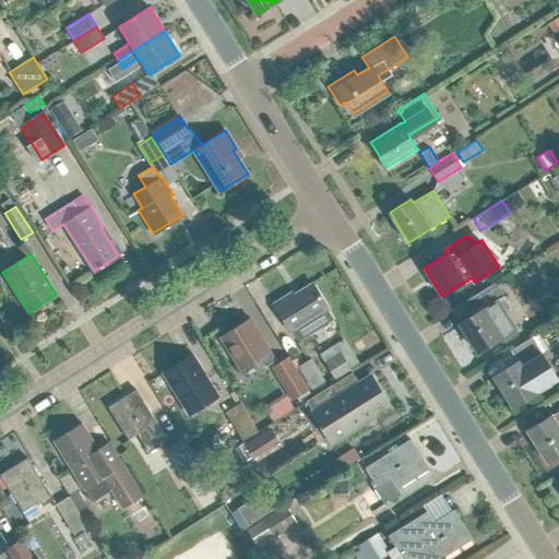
[(292,292),(273,302),(290,331),(297,342),(333,319),(326,309),(328,308),(312,283),(293,295),(292,292)]
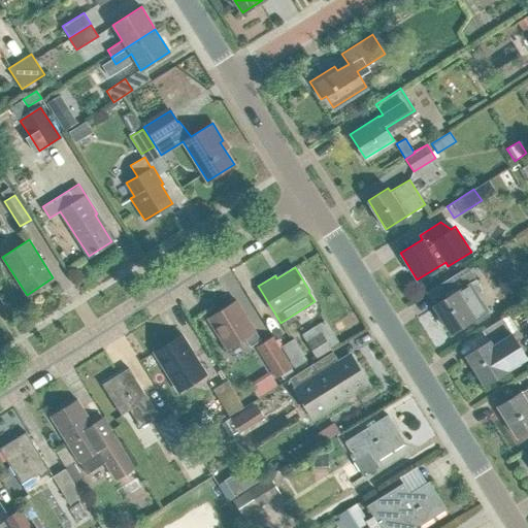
[(475,323),(487,316),(474,296),(483,291),(469,269),(450,282),(456,291),(433,305),(451,332),(472,319),(475,323)]
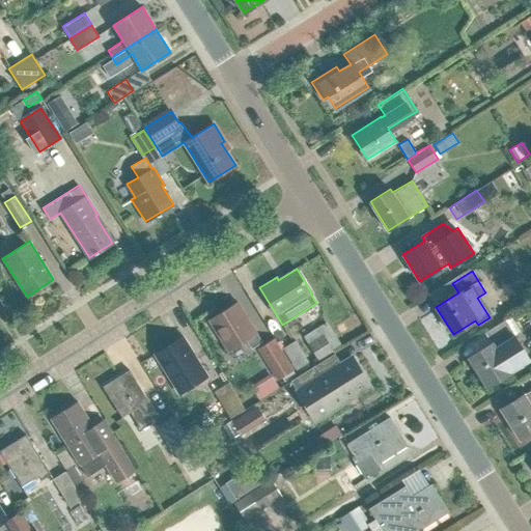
[(251,347),(261,341),(238,302),(208,319),(227,351),(246,339),(251,347)]
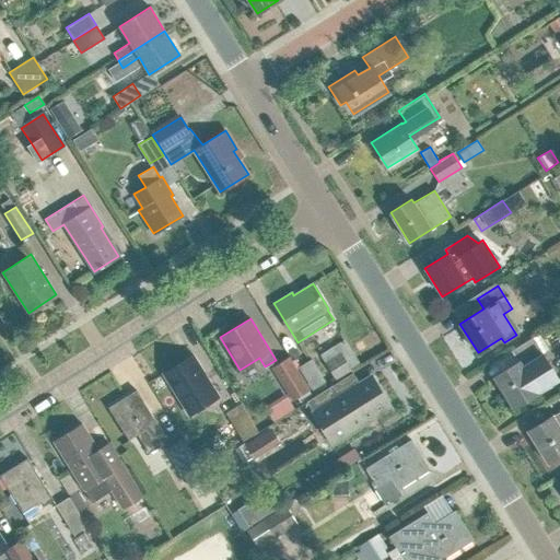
[(539,392),(558,378),(532,337),(511,350),(518,361),(493,376),(513,408),(539,392)]
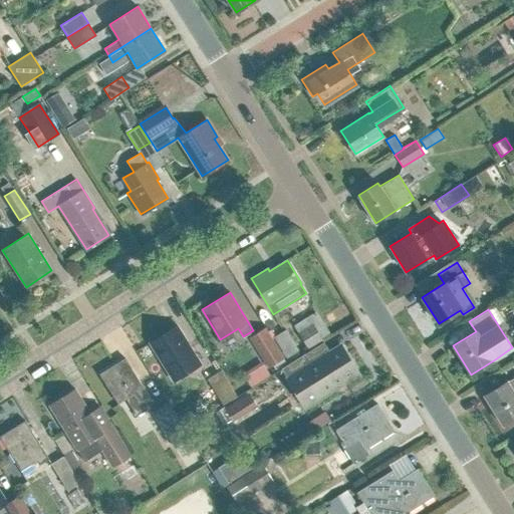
[(169,373),(176,369),(180,376),(201,363),(177,325),(150,342),(169,373)]
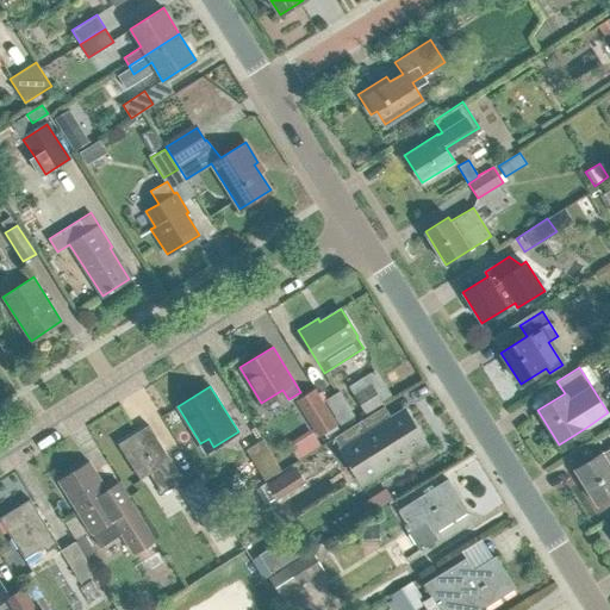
[(318,434),(336,423),(315,390),(297,400),(318,434)]
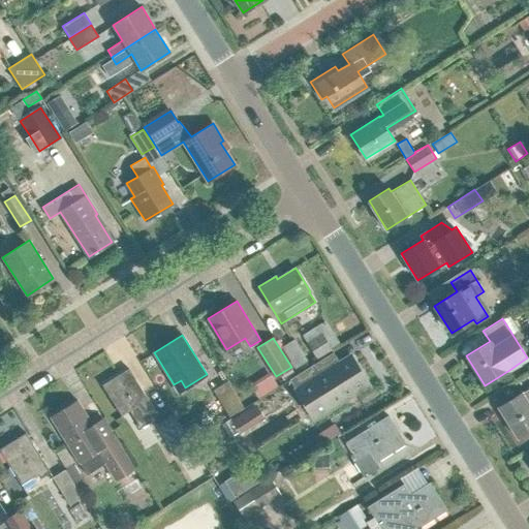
[(294,368),(307,361),(293,339),(281,346),(294,368)]
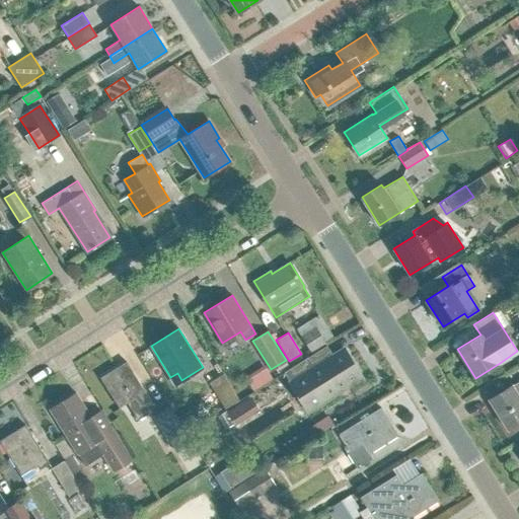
[(311,408),(361,376),(344,349),(315,366),(309,356),(287,369),(311,408)]
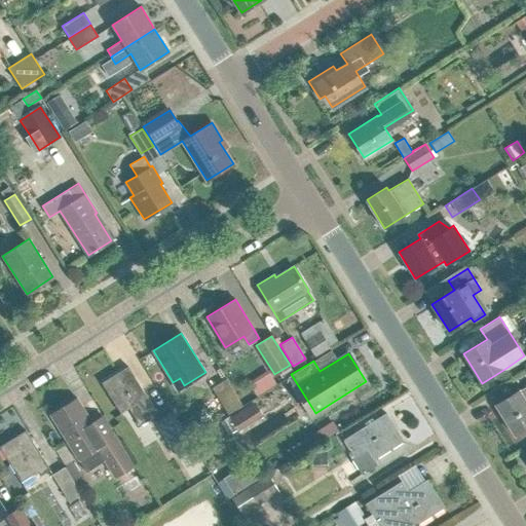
[(140,425),(157,414),(151,405),(152,405),(127,366),(102,382),(120,413),(128,408),(140,425)]
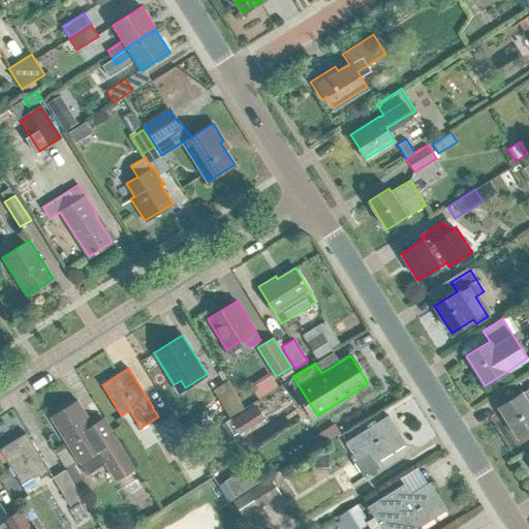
[(229,415),(243,407),(227,380),(213,390),(229,415)]
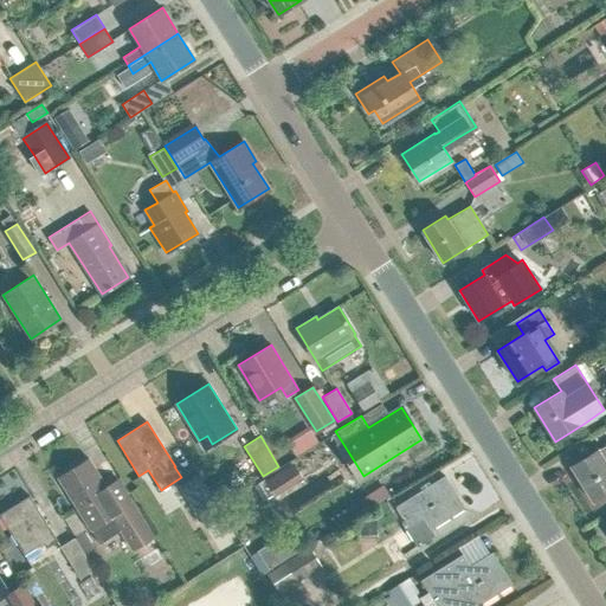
[(598,450),(571,466),(592,501),(605,491),(605,444),(598,450)]
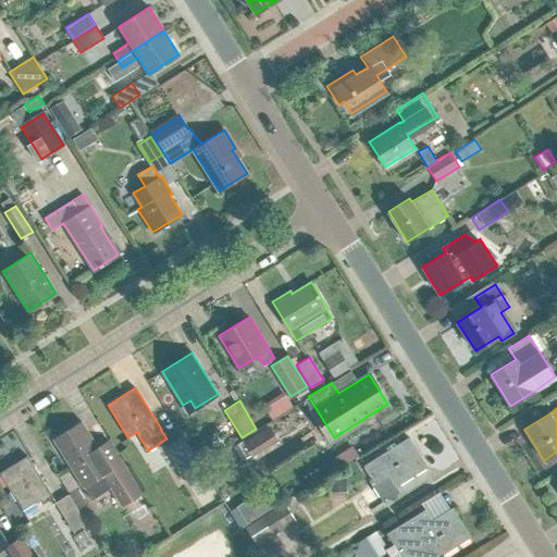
[(81,421),(53,438),(83,486),(91,499),(115,484),(126,503),(141,493),(131,475),(127,471),(120,458),(108,441),(97,447),(81,421)]
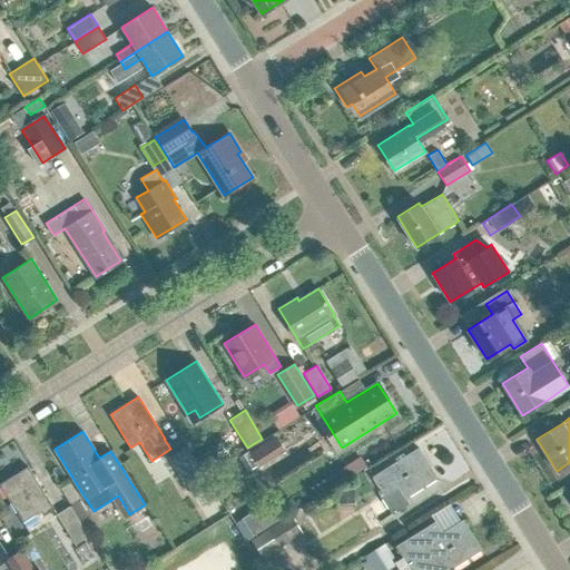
[(247,468),(282,445),(275,434),(239,457),(247,468)]
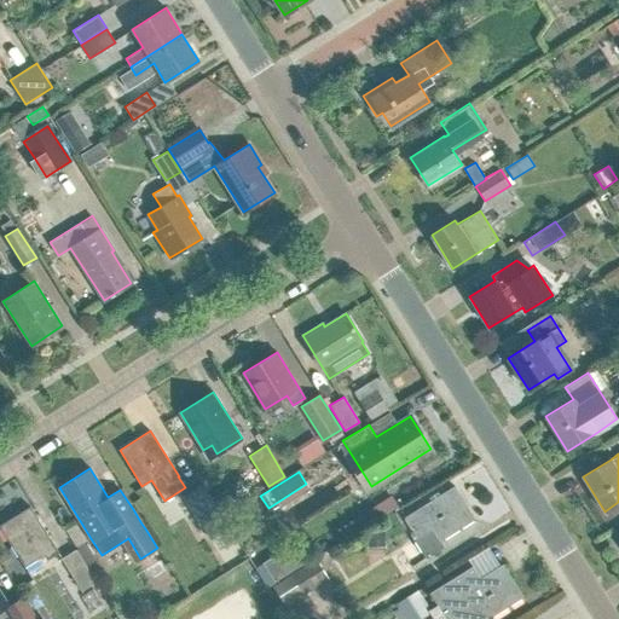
[(200,524),(219,512),(202,485),(183,497),(200,524)]
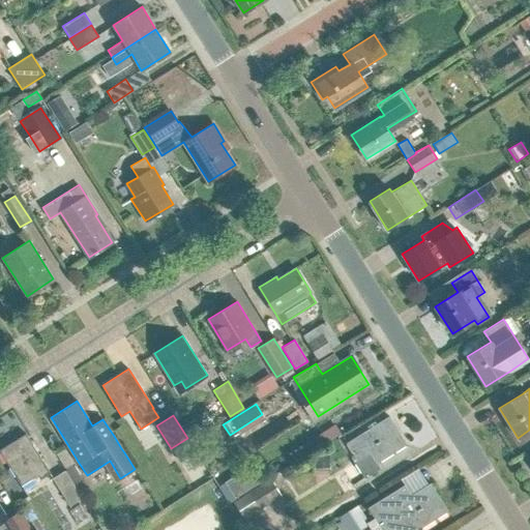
[(377,463),(406,444),(388,415),(346,442),(356,459),(353,461),(364,478),(380,468),(377,463)]
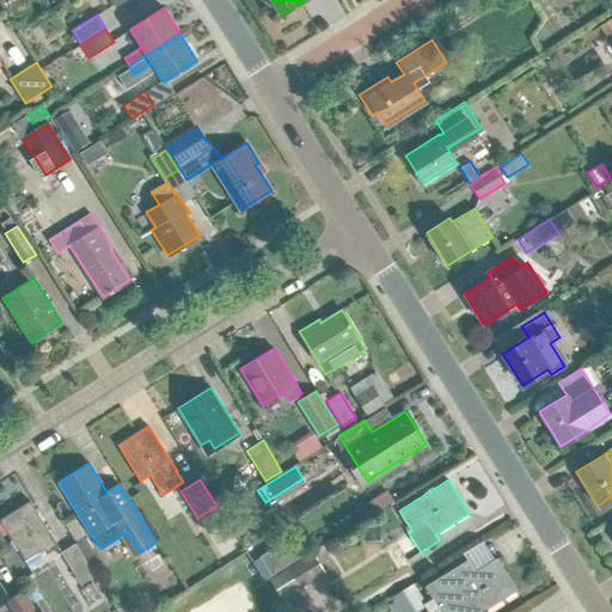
[(231,483),(212,495),(220,509),(239,497),(231,483)]
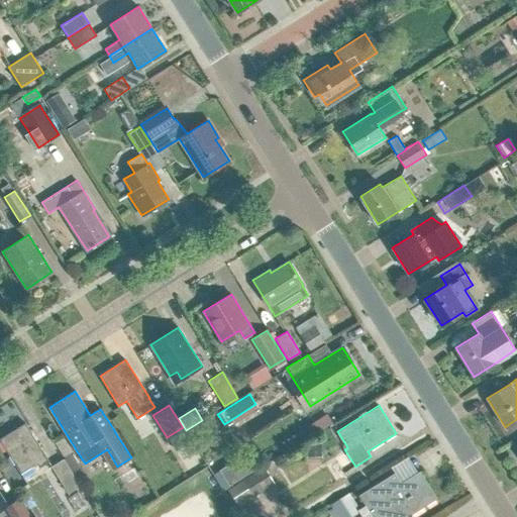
[(39,467),(48,460),(24,422),(0,437),(0,439),(18,469),(33,458),(39,467)]
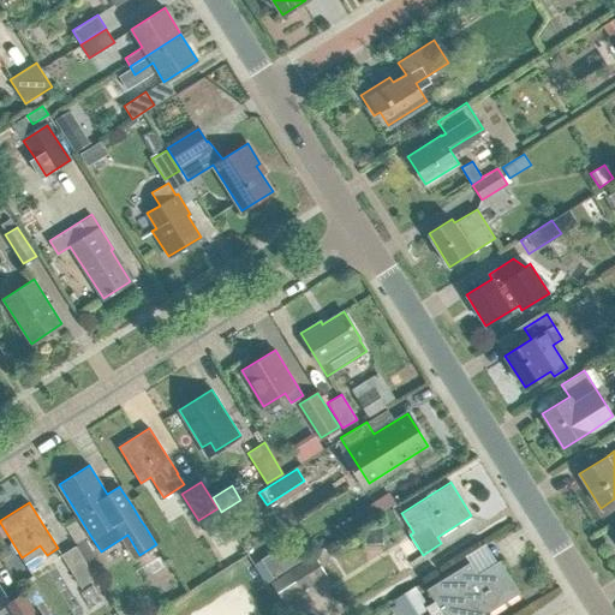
[(291,542),(261,560),(272,578),(302,560),(291,542)]
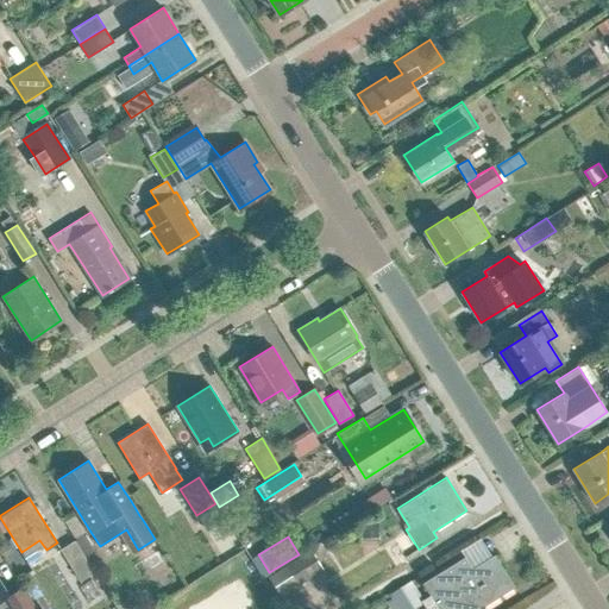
[(80,581),(94,572),(74,540),(60,548),(80,581)]
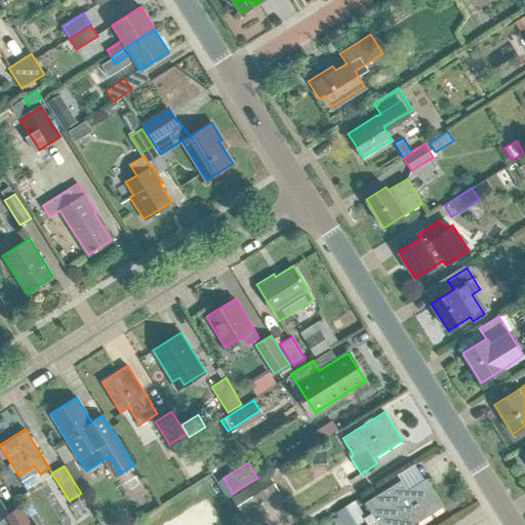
[(227,500),(238,517),(279,491),(268,474),(227,500)]
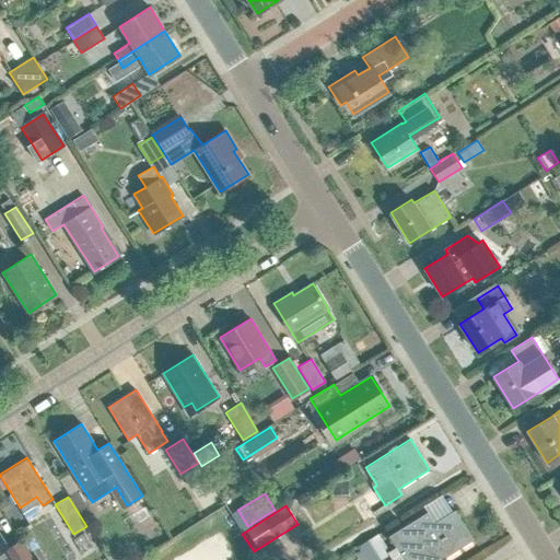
[(443,559),(474,539),(455,510),(434,523),(427,512),(394,533),(388,535),(404,559),(443,559)]
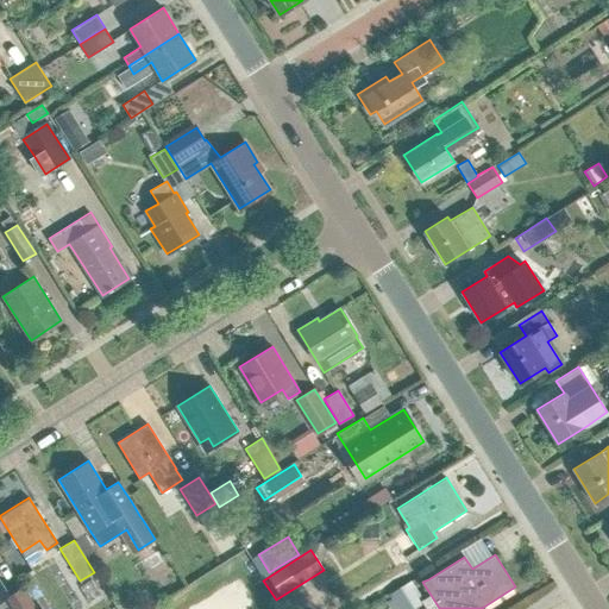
[(155,578),(164,591),(187,573),(177,560),(155,578)]
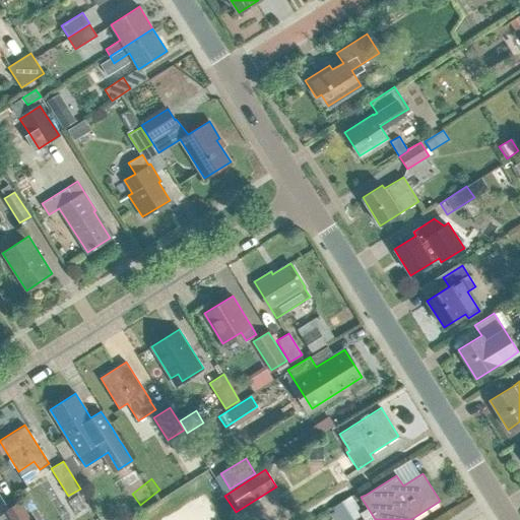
[(339,519),(352,519),(363,514),(350,496),(332,508),(339,519)]
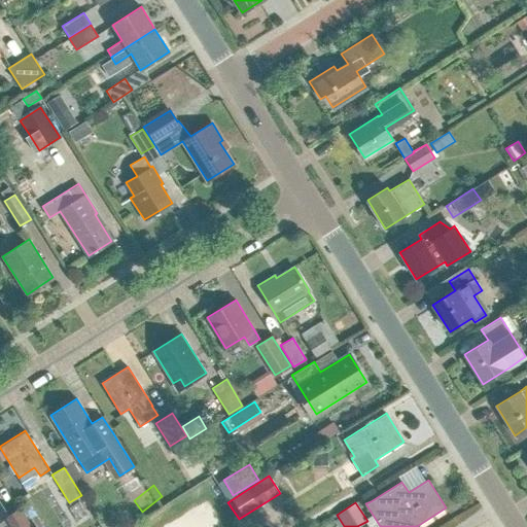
[(11,526),(31,526),(20,508),(5,517),(11,526)]
